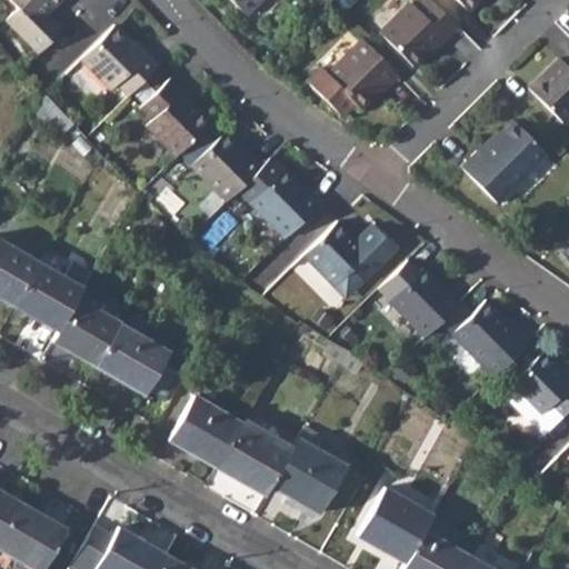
[(9,21),(43,56),(67,32),(51,17),(67,0),(12,0),(22,9),(9,21)]
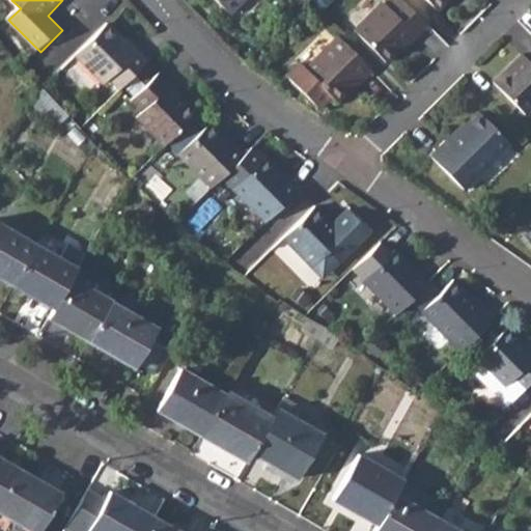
[(215,0),(231,16),(247,0),(215,0)]
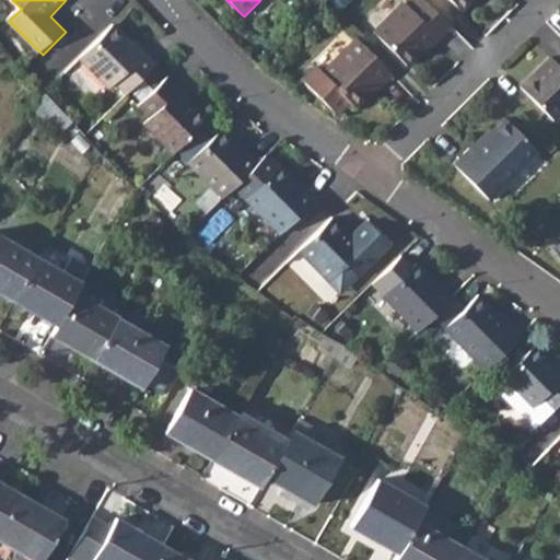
[(376,32),(409,66),(439,37),(441,41),(454,27),(427,0),(418,0),(410,9),(406,3),(376,32)]
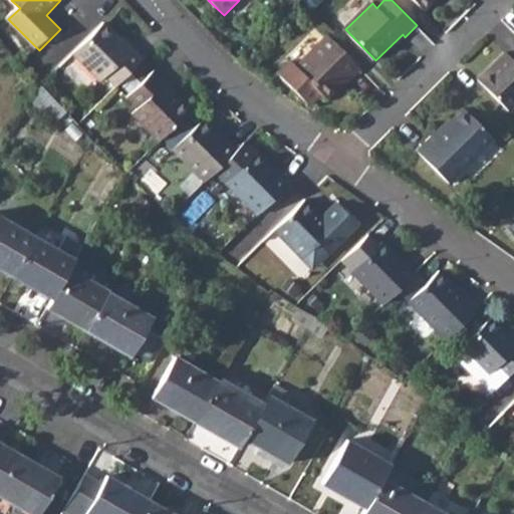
[(412,0),(424,11),(435,0),(412,0)]
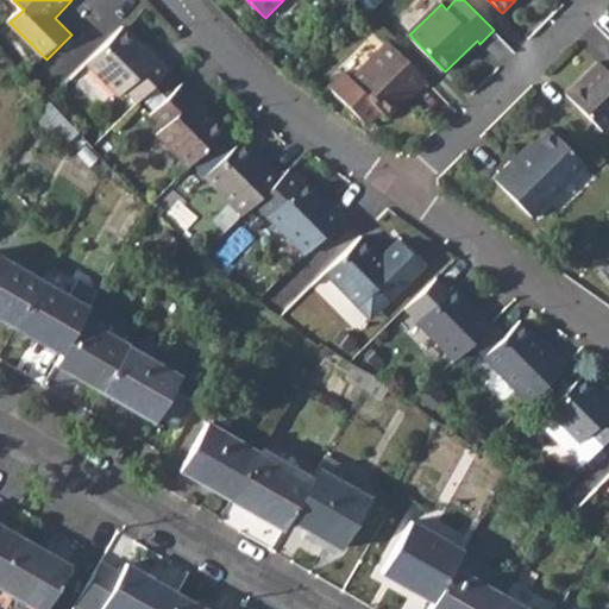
[(126,95),(139,107),(173,73),(159,60),(156,63),(125,30),(88,67),(121,100),(126,95)]
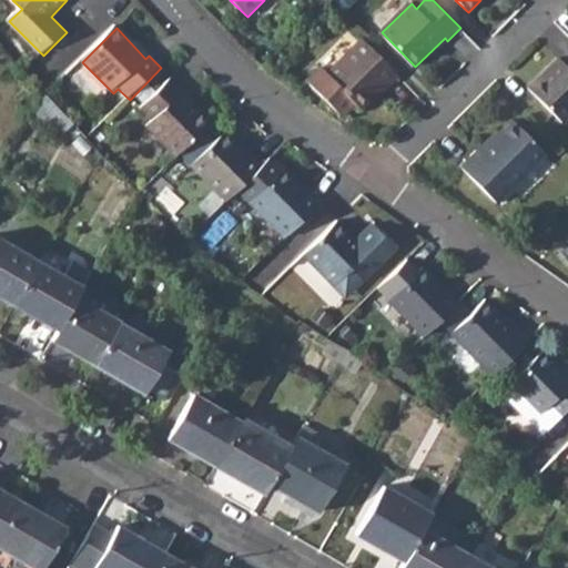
[(365,39),(327,75),(321,69),(307,84),(342,118),(355,103),(361,110),(384,87),(387,91),(402,77),(365,39)]
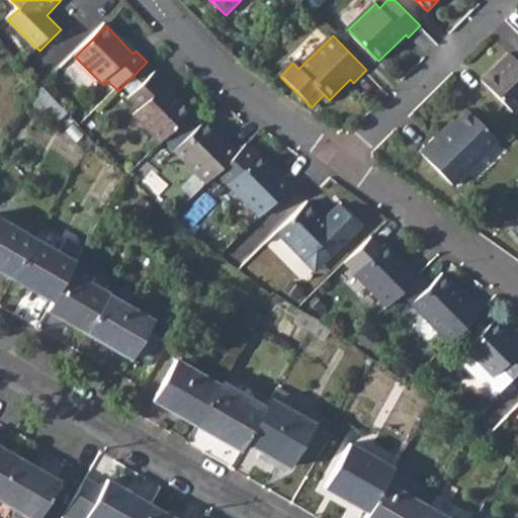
[(482,84),(511,114),(517,107),(517,64),(510,57),(482,84)]
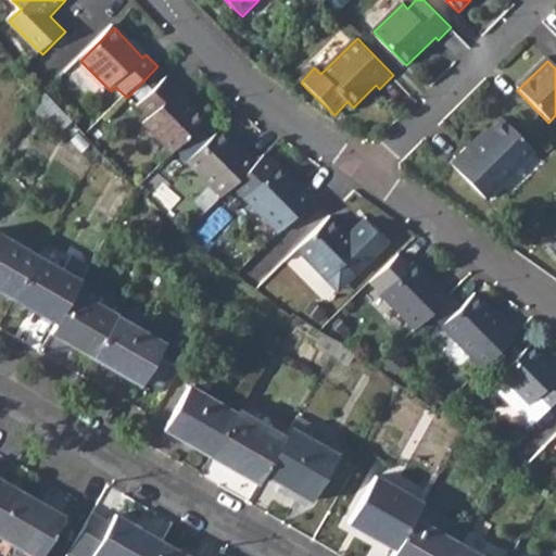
[(146,126),(175,156),(207,123),(180,95),(182,91),(169,78),(139,110),(150,122),(146,126)]
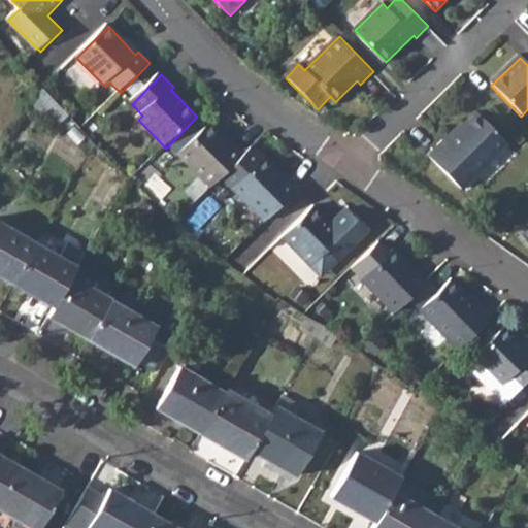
[(35,98),(59,122),(71,109),(44,83),(35,98)]
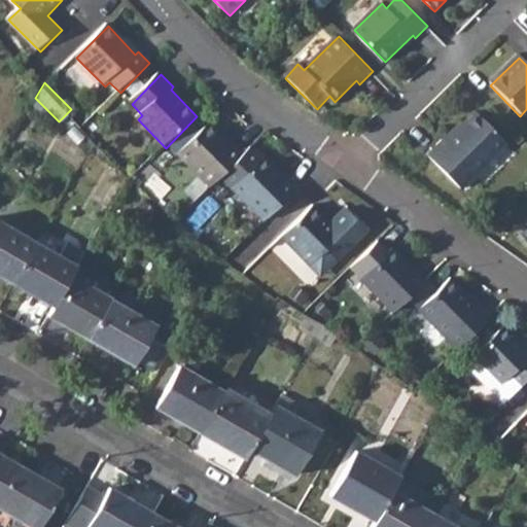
[(428,157),(461,191),(507,145),(477,114),(446,145),(443,143),(428,157)]
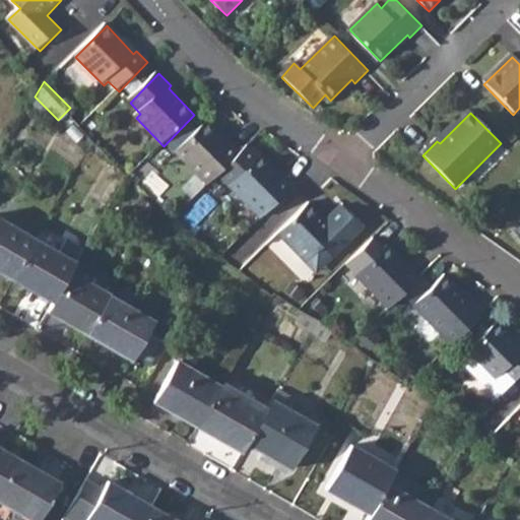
[(176,155),(207,187),(243,153),(232,142),(229,144),(207,124),(176,155)]
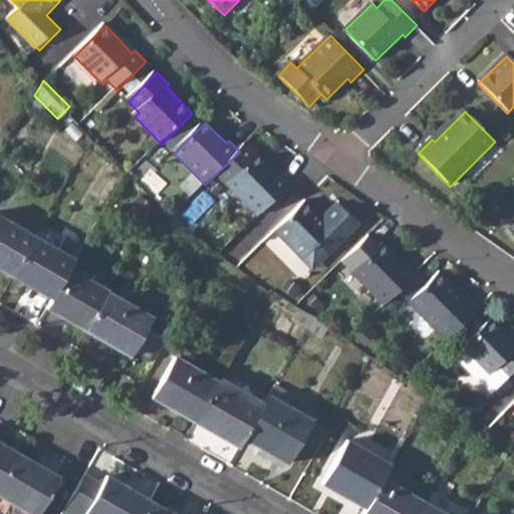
[(227,187),(259,218),(293,185),(281,174),(278,177),(258,157),(227,187)]
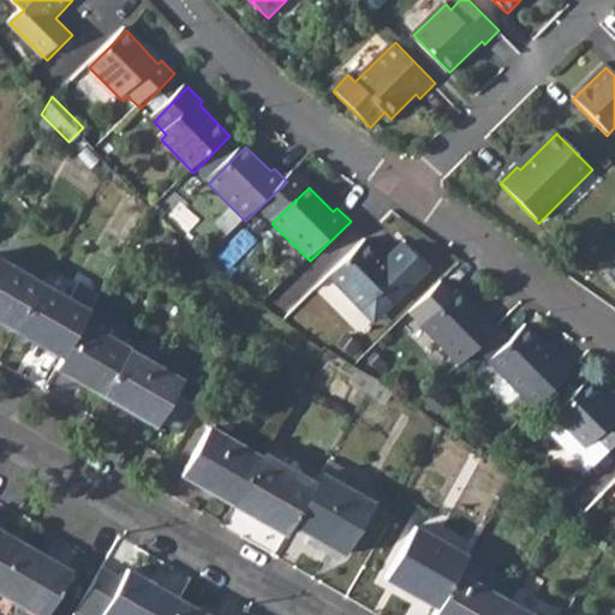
[(236,268),(257,236),(239,224),(216,256),(236,268)]
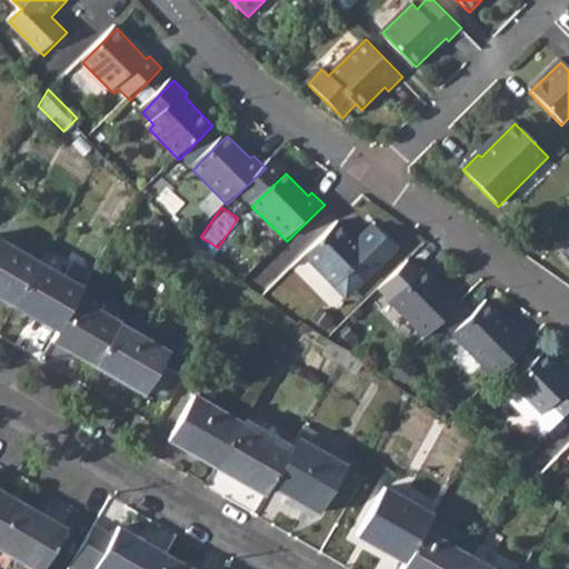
[(303,260),(335,290),(351,273),(362,286),(397,251),(373,228),(357,243),(339,226),(303,260)]
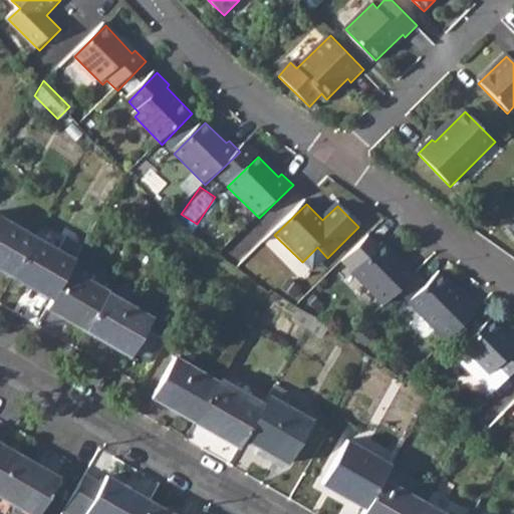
[(0,270),(10,276),(32,237),(0,218),(0,270)]
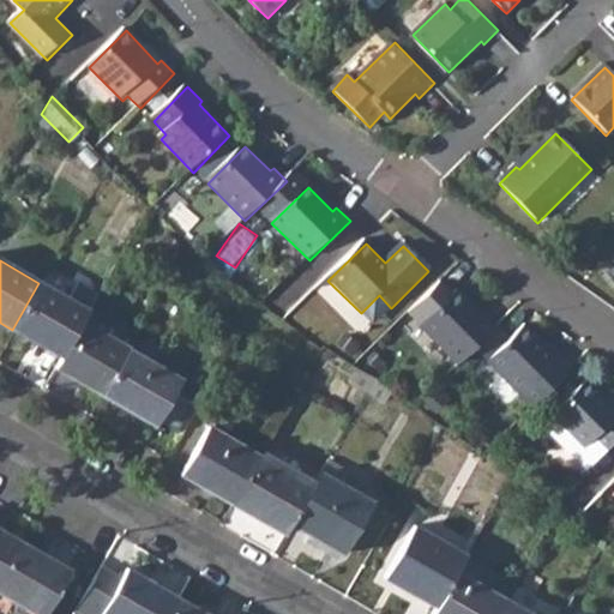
[(12,330),(60,357),(80,320),(95,295),(74,283),(66,299),(38,283),(12,330)]
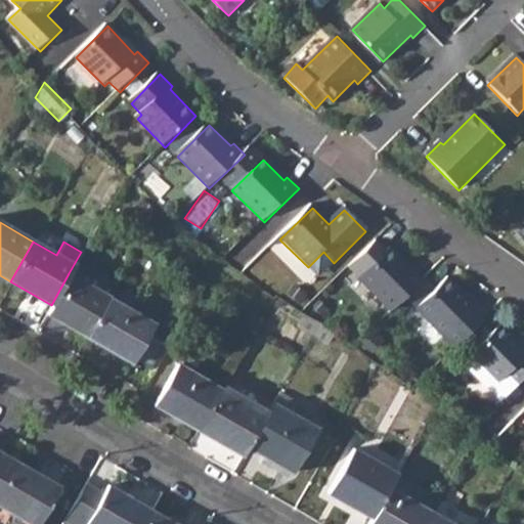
[(360,280),(392,314),(406,300),(425,282),(427,280),(413,267),(411,269),(391,250),(360,280)]
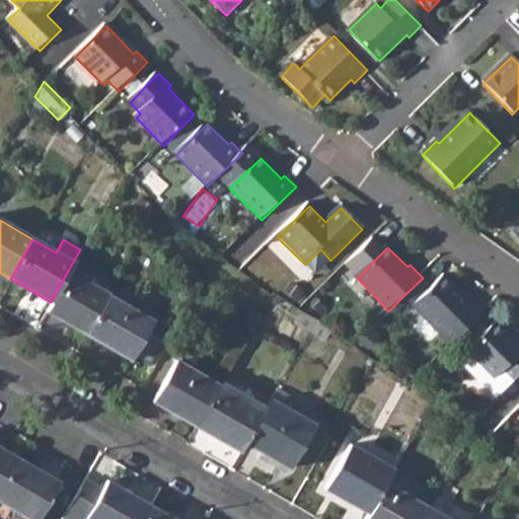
[(315,276),(330,261),(320,249),(305,265),(315,276)]
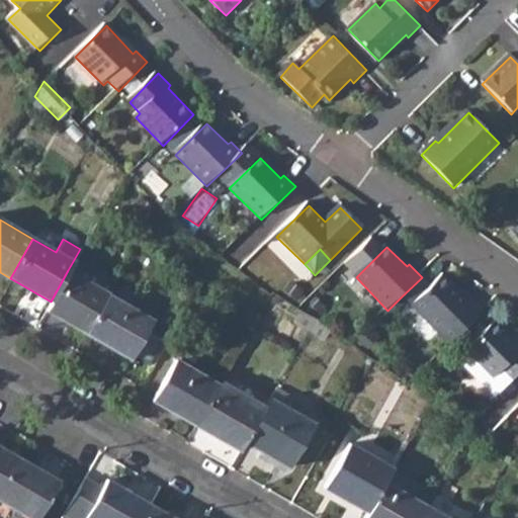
[(107,293),(68,270),(51,301),(46,310),(84,333),(106,294),(107,293)]
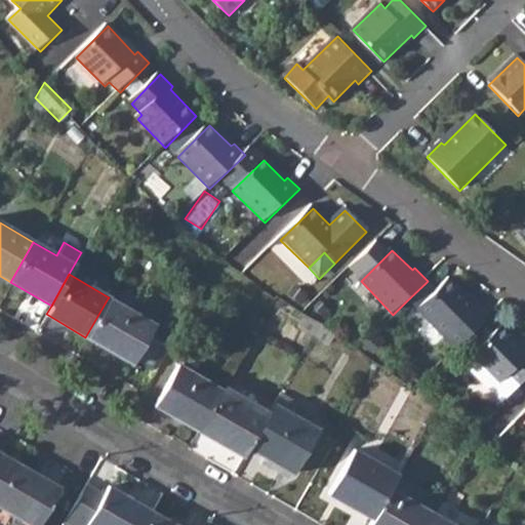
[(448,281),(436,293),(426,283),(407,300),(456,352),(490,317),(479,306),(476,309),(448,281)]
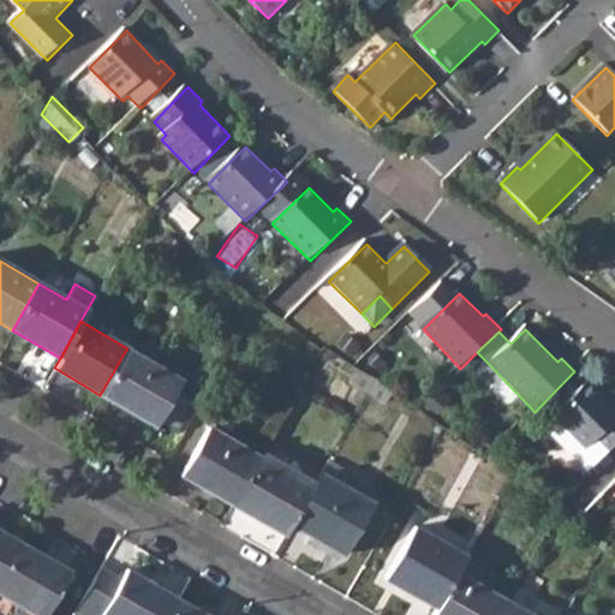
[(179,380),(126,350),(100,395),(153,425),(155,421),(177,433),(192,404),(172,392),(179,380)]
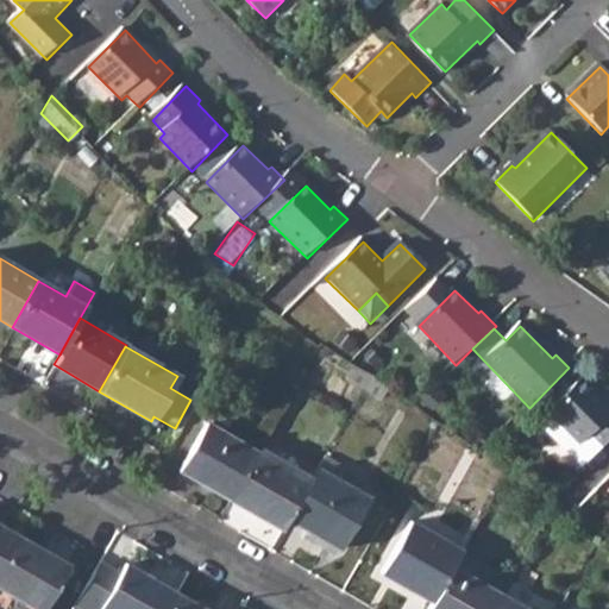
[(538,422),(582,469),(608,441),(608,407),(582,380),(538,422)]
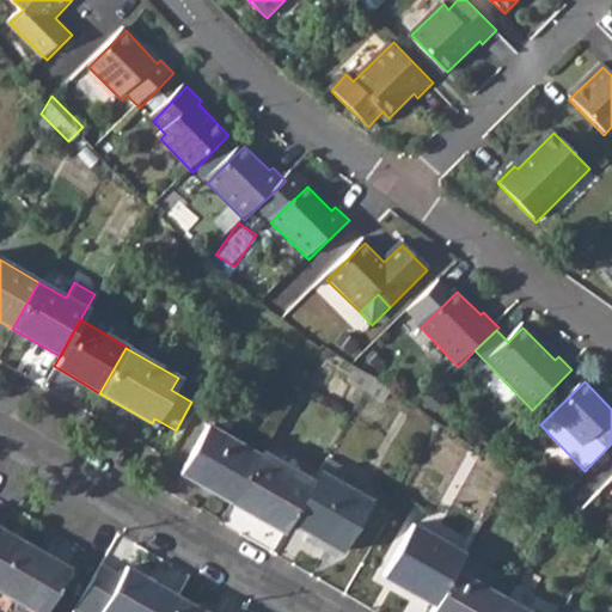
[(228,502),(257,453),(206,423),(177,472),(228,502)]
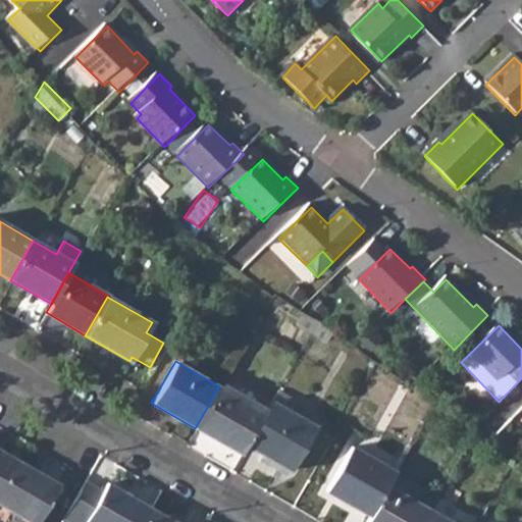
[(245,445),(265,409),(220,383),(219,386),(195,428),(240,454),(245,445)]
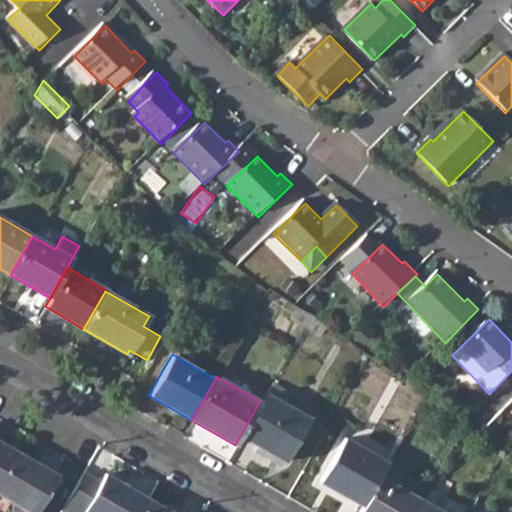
[(240,436),(284,460),(309,418),(265,394),(260,401),(240,436)]
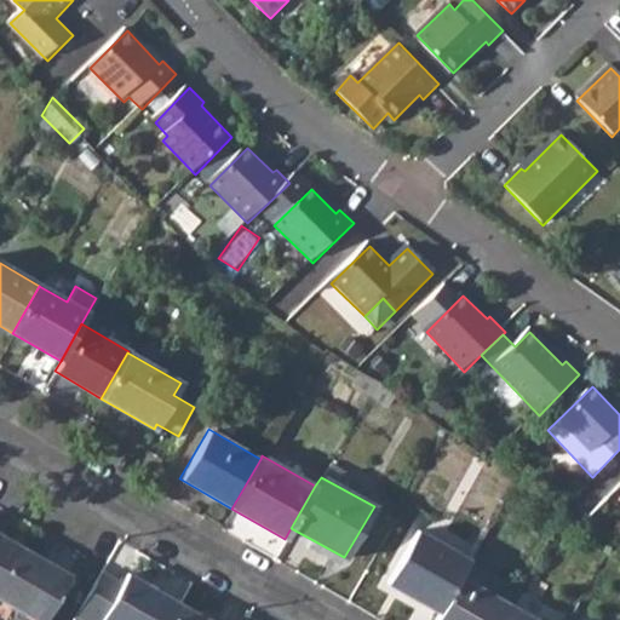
[(385,583),(436,613),(458,577),(468,562),(414,532),(385,583)]
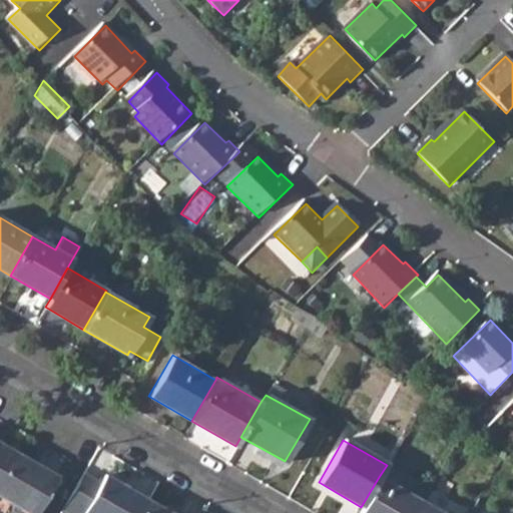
[(0,482),(16,454),(0,445),(0,482)]
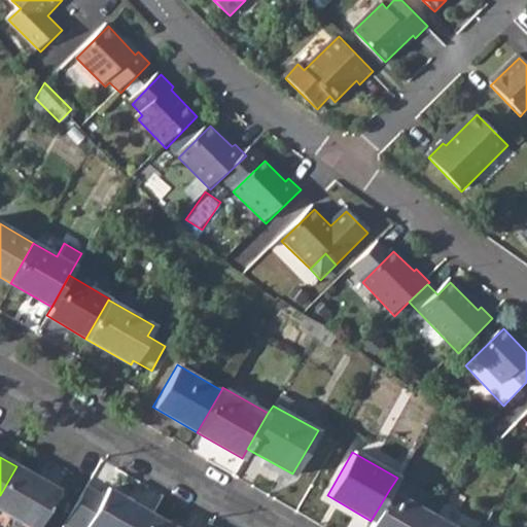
[(0,495),(0,510),(29,526),(40,526),(61,492),(16,466),(0,495)]
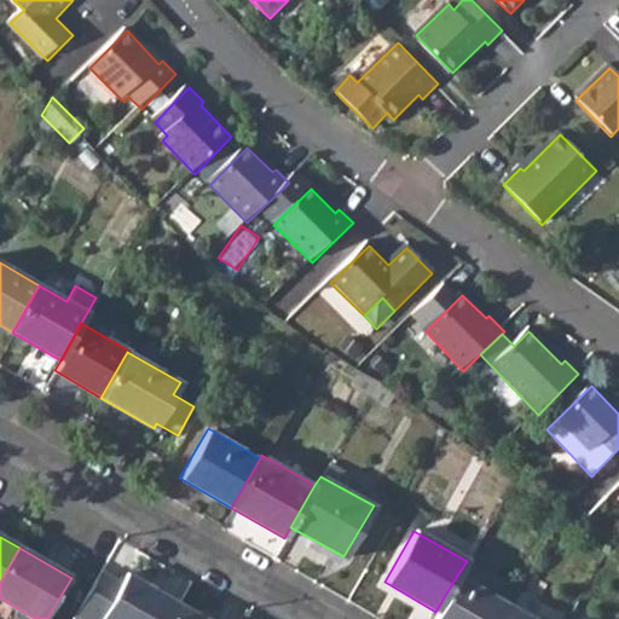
[(169,618),(178,605),(125,574),(119,585),(99,574),(73,618),(169,618)]
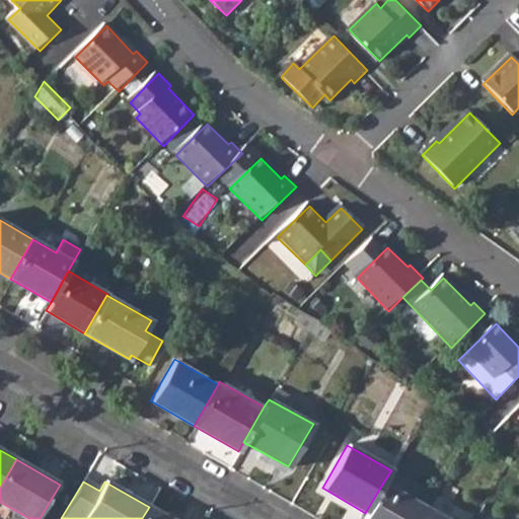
[(418,518),(425,507),(383,483),(365,513),(362,518),(418,518)]
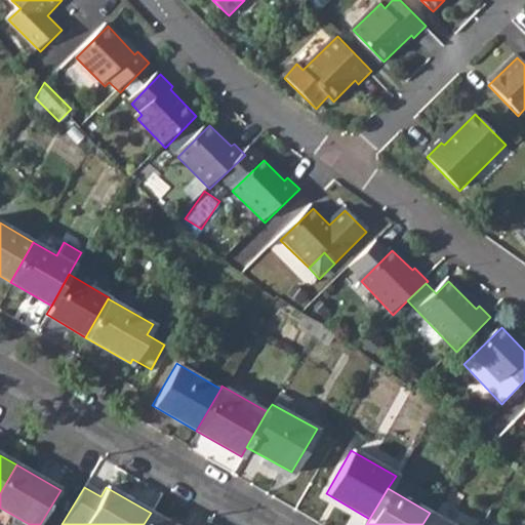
[(172,524),(151,513),(144,524),(172,524)]
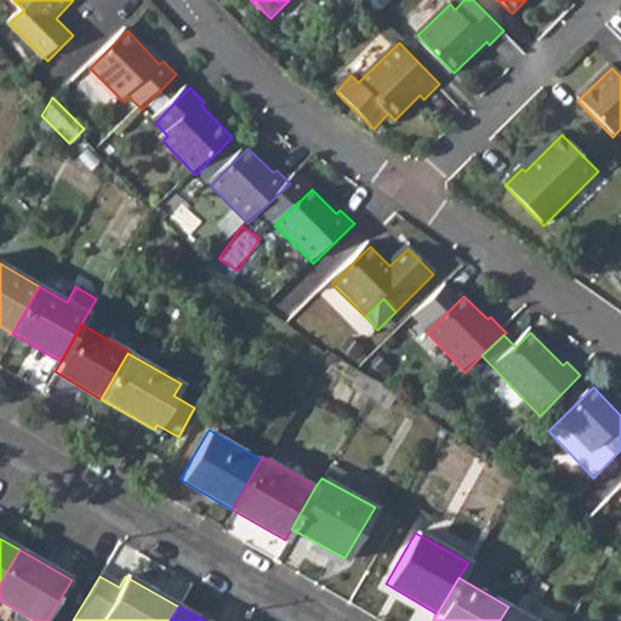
[(533,620),(508,607),(500,620),(533,620)]
